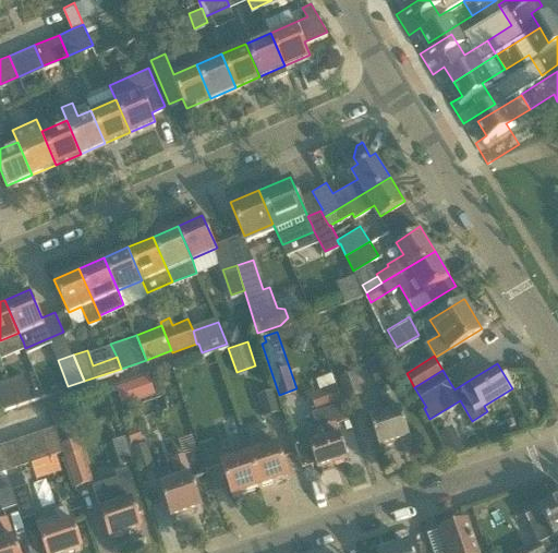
[(355,369),(339,374),(341,380),(336,381),(342,396),(362,389),(355,369)]
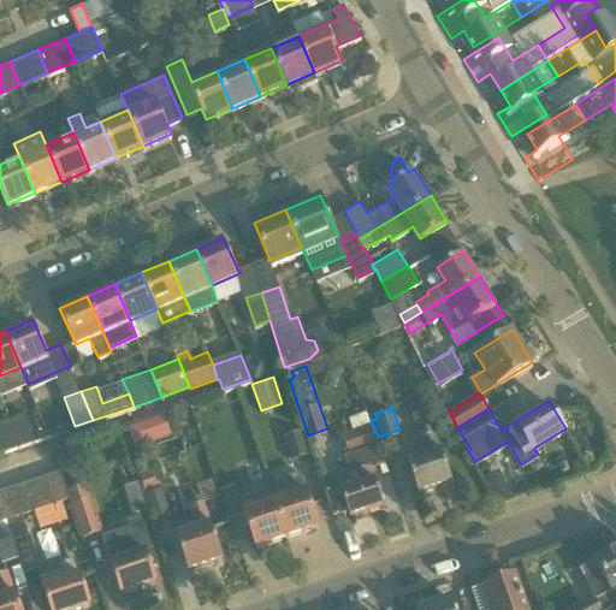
[(11,415),(21,444),(35,438),(25,409),(11,415)]
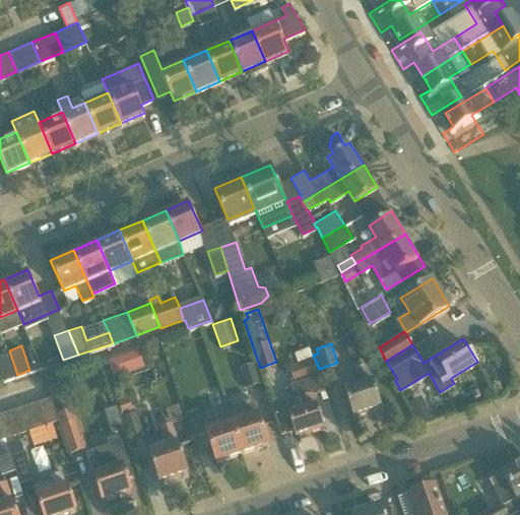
[(319,369),(313,355),(311,347),(285,357),(295,382),(320,373),(319,369)]
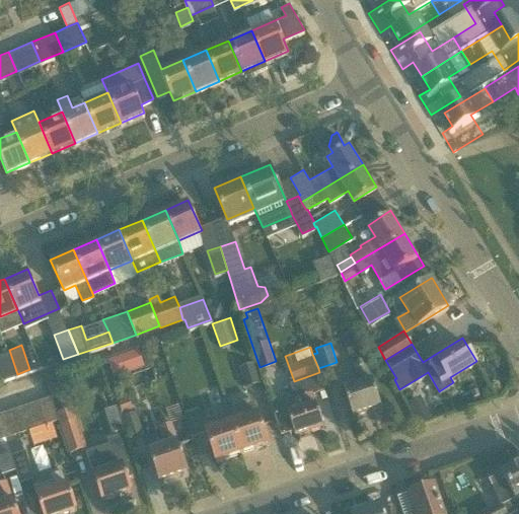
[(0,368),(4,378),(17,374),(9,350),(0,352),(0,368)]
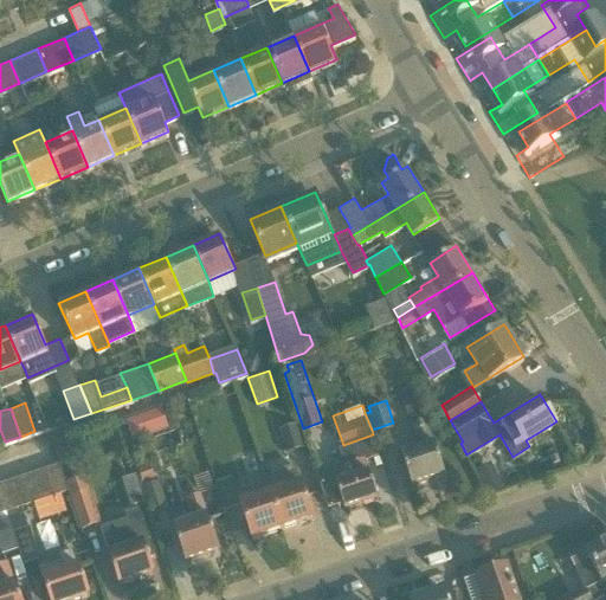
[(142,411),(126,417),(133,437),(149,432),(142,411)]
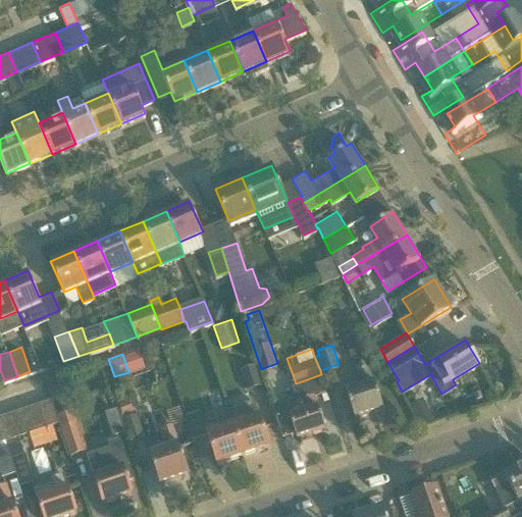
[(355,415),(383,406),(374,378),(373,379),(366,358),(355,362),(362,383),(345,389),(355,415)]
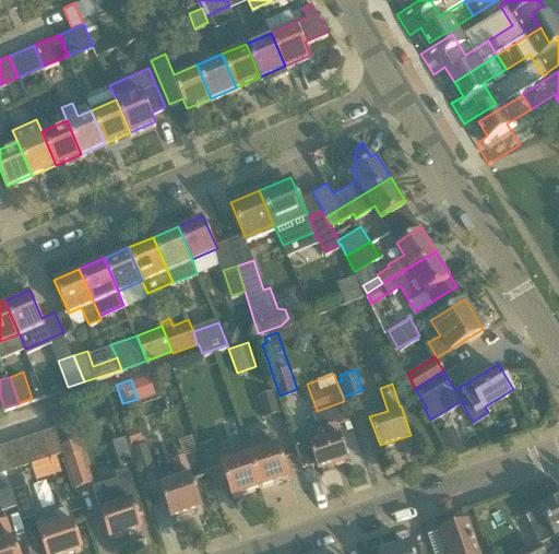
[(258,392),(264,414),(280,409),(273,388),(258,392)]
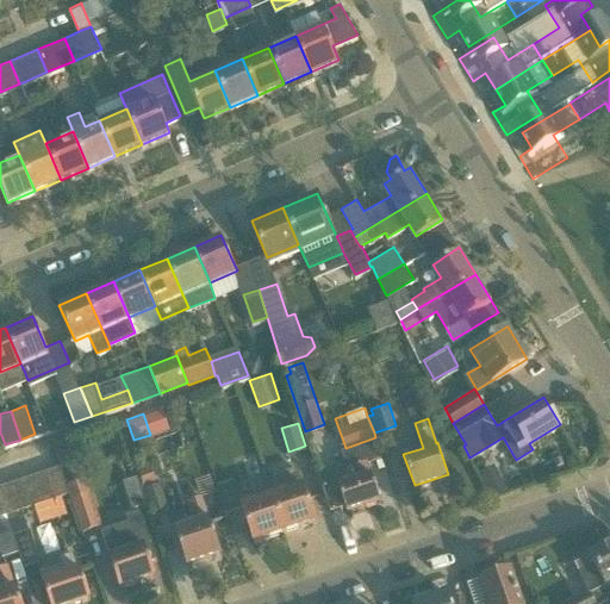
[(263,467),(254,442),(246,446),(247,450),(240,453),(247,473),(263,467)]
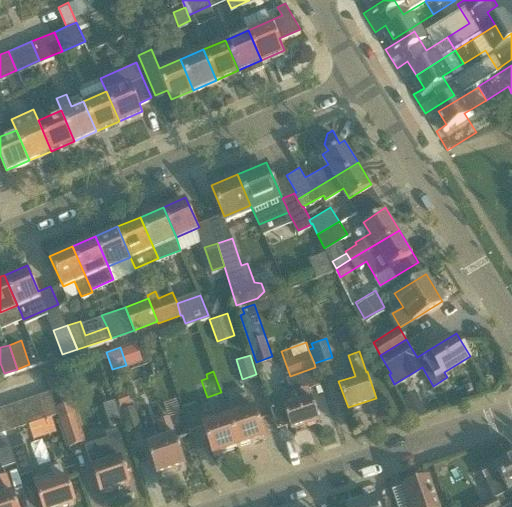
[(291,426),(319,417),(311,395),(307,385),(280,394),(291,426)]
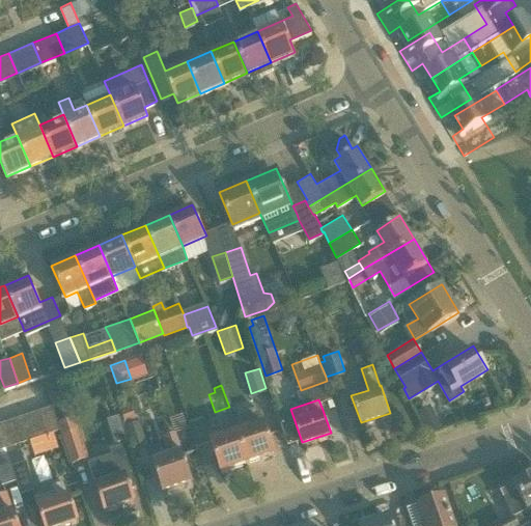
[(42,408),(50,431),(60,427),(58,419),(53,404),(42,408)]
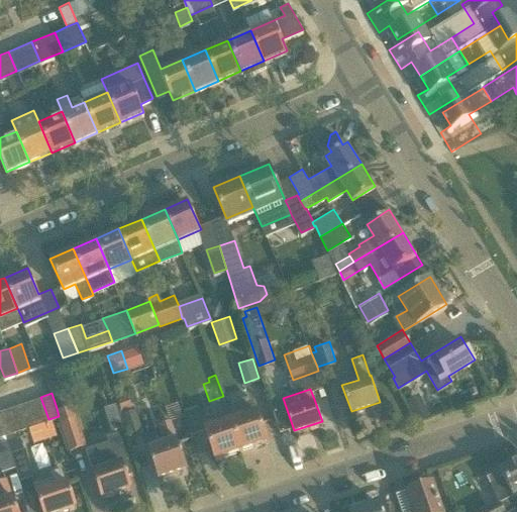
[(241,448),(267,439),(256,409),(255,409),(250,394),(241,397),(246,412),(230,418),(241,448)]
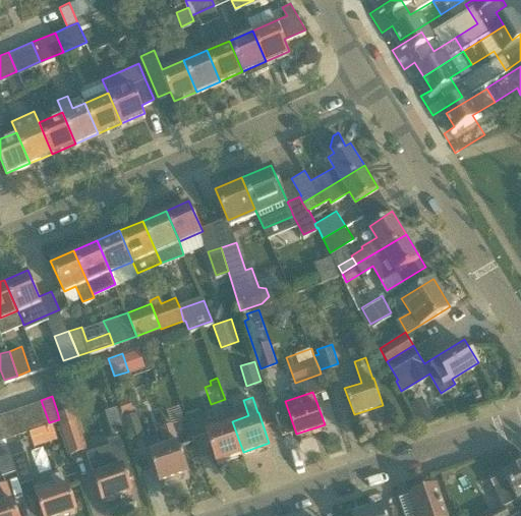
[(31,403),(39,425),(49,422),(41,400),(31,403)]
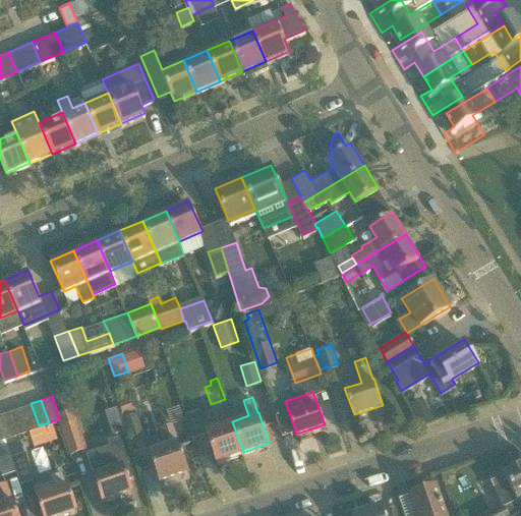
[(20,406),(27,430),(39,425),(31,403),(20,406)]
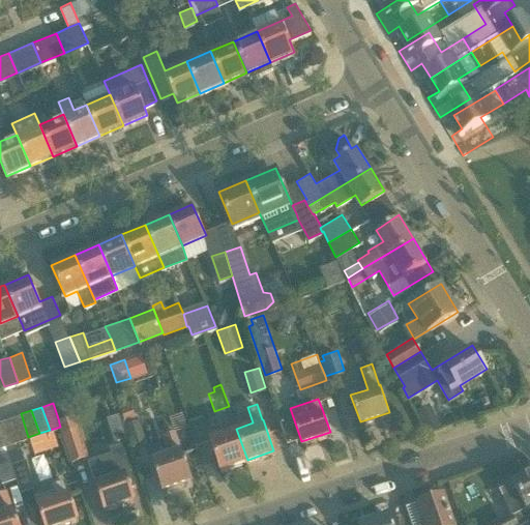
[(28,437),(21,413),(9,417),(18,440),(28,437)]
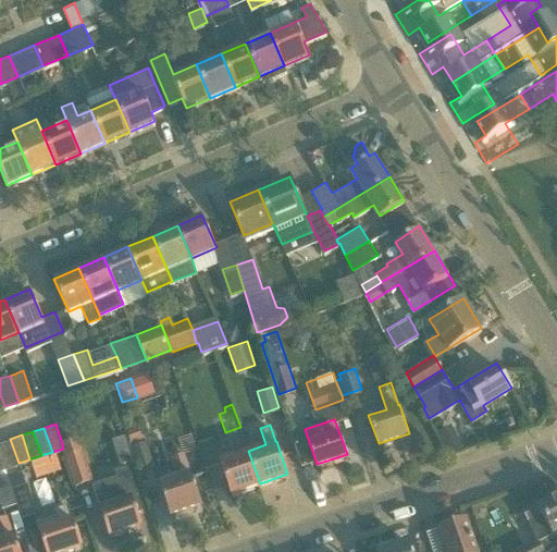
[(61,440),(63,449),(75,483),(91,478),(77,434),(61,440)]
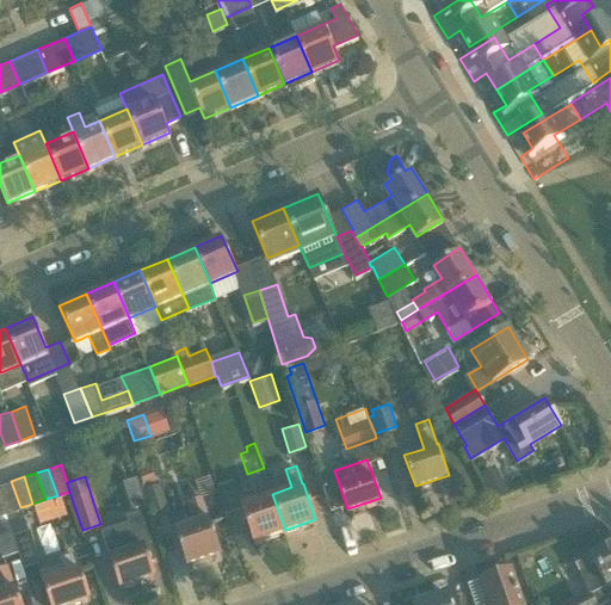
[(183,500),(174,476),(143,487),(152,511),(183,500)]
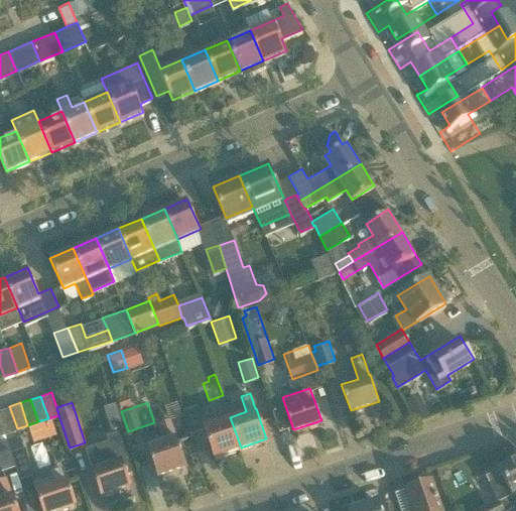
[(425,404),(413,411),(416,418),(429,411),(425,404)]
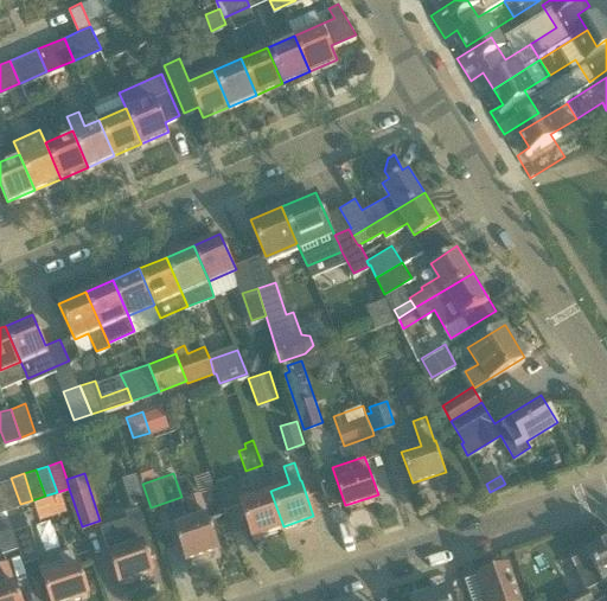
[(20,504),(11,478),(0,480),(0,485),(8,507),(20,504)]
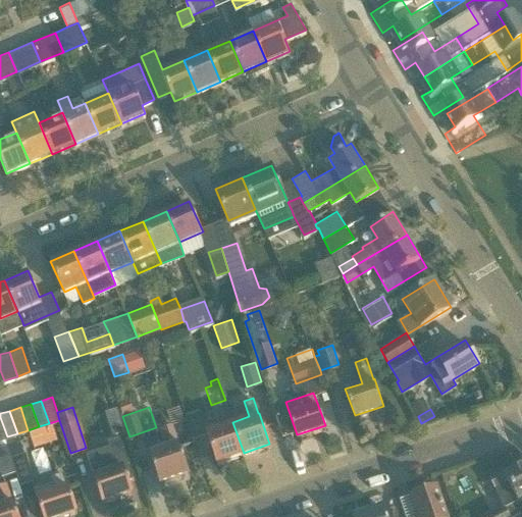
[(244,453),(232,422),(217,427),(212,412),(202,415),(208,430),(207,431),(217,462),(244,453)]
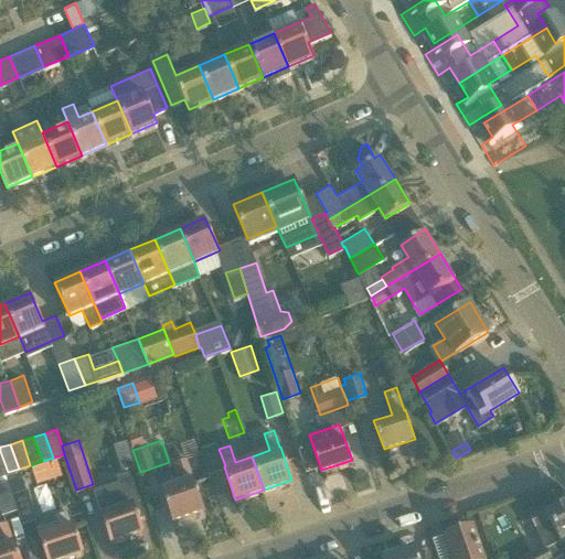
[(172,520),(204,509),(193,476),(192,477),(185,458),(173,462),(180,482),(162,487),(172,520)]
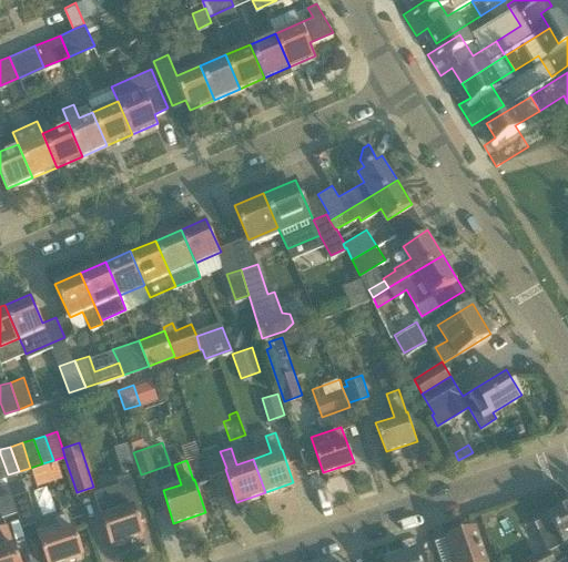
[(112,544),(144,533),(140,520),(145,518),(130,473),(118,478),(119,483),(94,491),(112,544)]
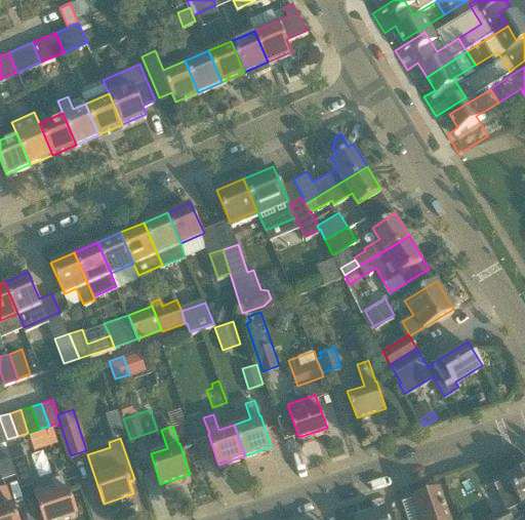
[(7,446),(15,472),(16,472),(21,485),(35,481),(21,442),(7,446)]
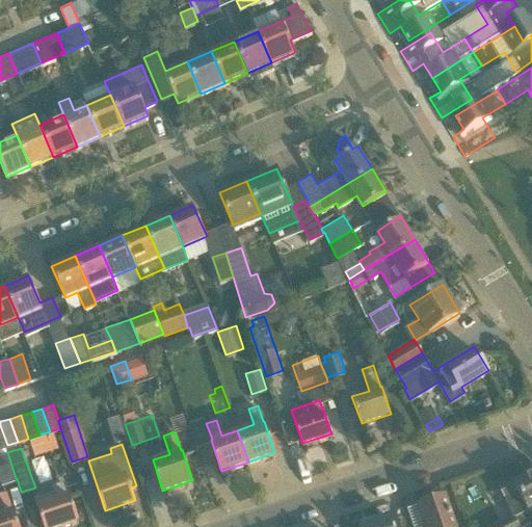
[(7,452),(7,451),(0,453),(0,478),(1,483),(16,478),(7,452)]
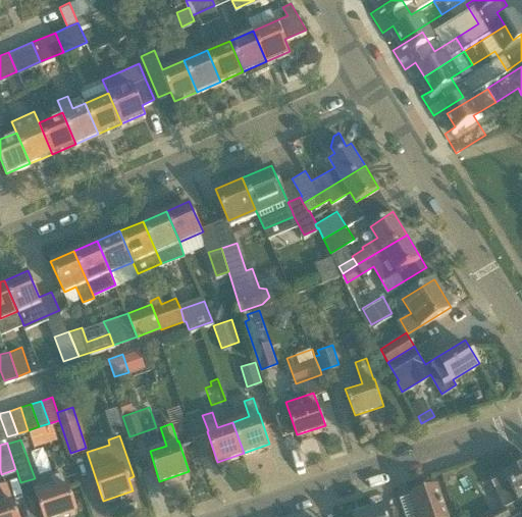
[(492,485),(494,487),(496,487),(505,504),(517,498),(520,498),(521,496),(521,464),(518,466),(516,462),(489,475),(494,484),(492,485)]
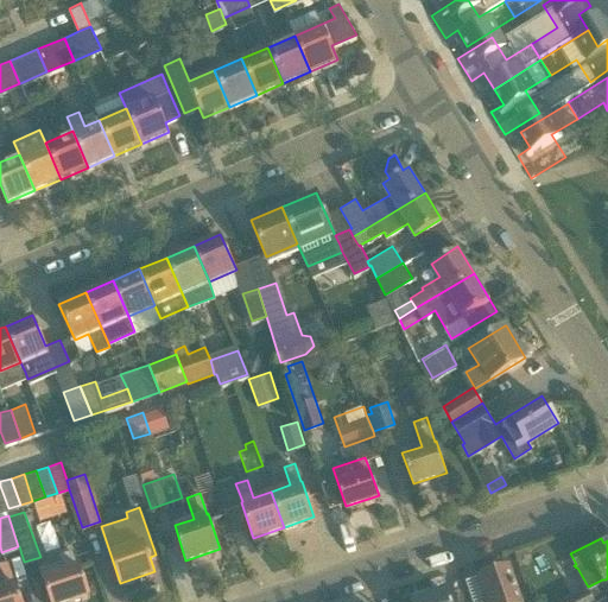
[(63,601),(89,594),(78,563),(73,547),(58,552),(59,557),(39,565),(51,601),(63,601)]
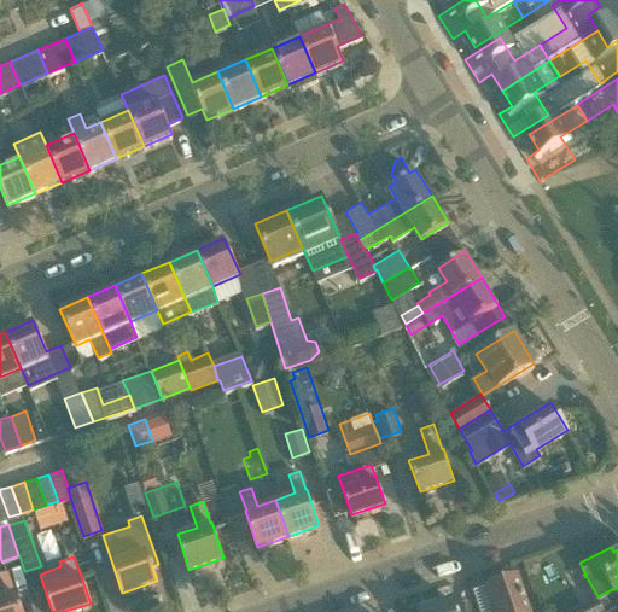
[(0,572),(0,611),(22,611),(15,592),(13,592),(6,570),(0,572)]
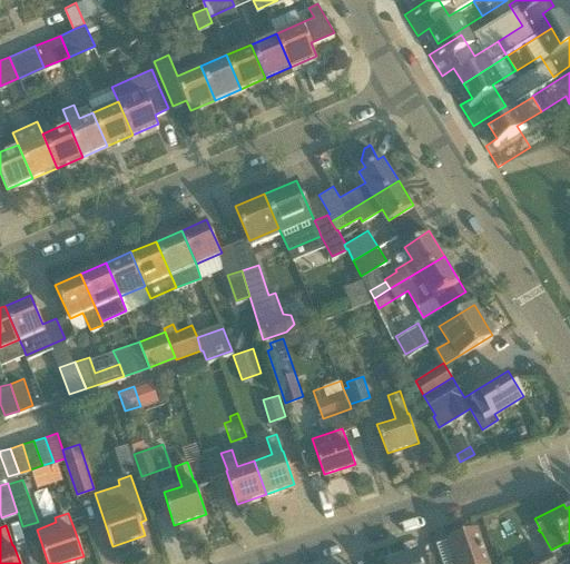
[(455,563),(489,563),(477,528),(450,538),(459,563),(455,563)]
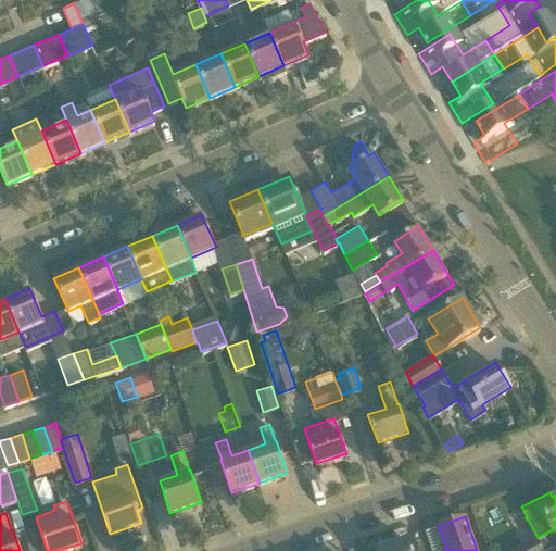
[(541,550),(555,543),(555,534),(554,530),(551,530),(538,537),(512,550),(541,550)]
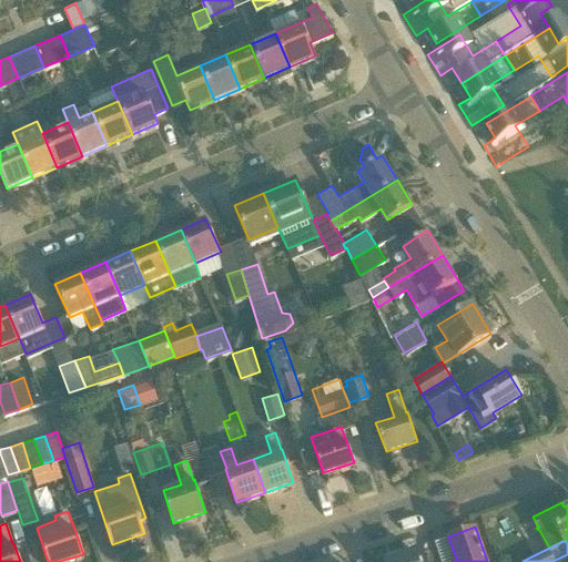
[(421,561),(417,549),(384,559),(384,561),(421,561)]
